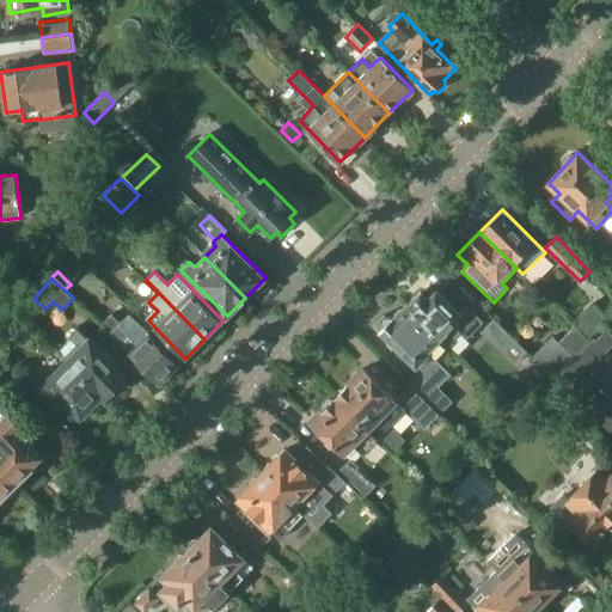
[(421,291),(409,304),(448,344),(461,332),(467,338),(483,322),(470,308),(463,316),(436,289),(428,298),(421,291)]
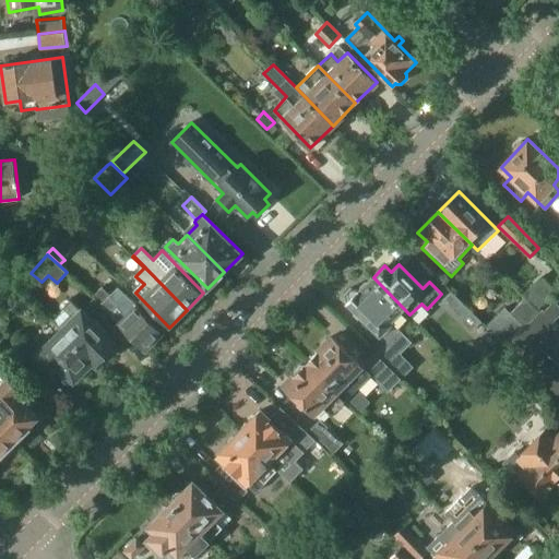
[(412,317),(409,314),(373,277),(371,276),(368,280),(367,280),(360,285),(361,287),(347,302),(387,341),(373,353),(400,379),(413,367),(400,354),(412,342),(399,330),(412,317)]
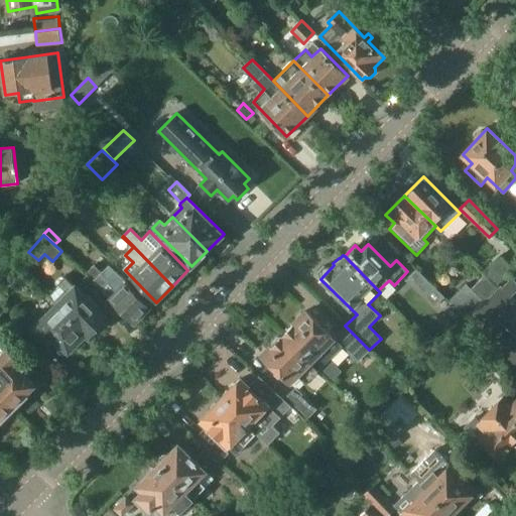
[(94,265),(86,273),(110,297),(109,297),(135,323),(151,306),(120,275),(112,268),(105,275),(94,265)]
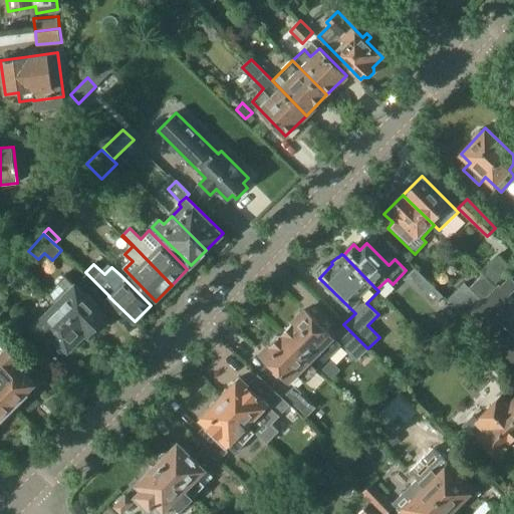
[(443,296),(415,268),(407,277),(434,304),(443,296)]
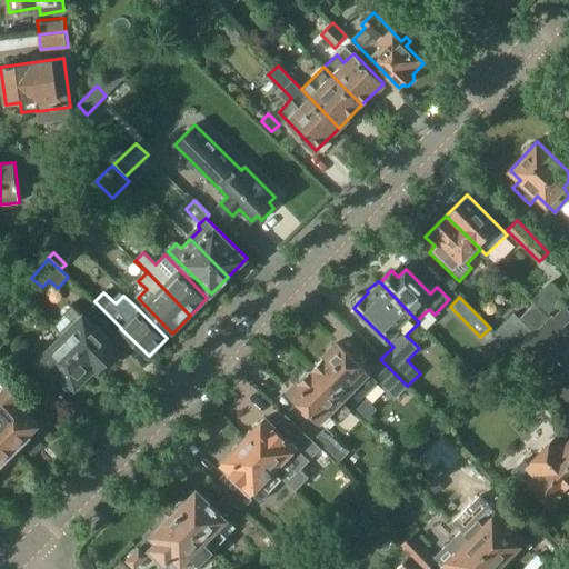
[(63,335),(95,368),(97,370),(118,349),(72,305),(63,312),(66,315),(55,327),(63,335)]
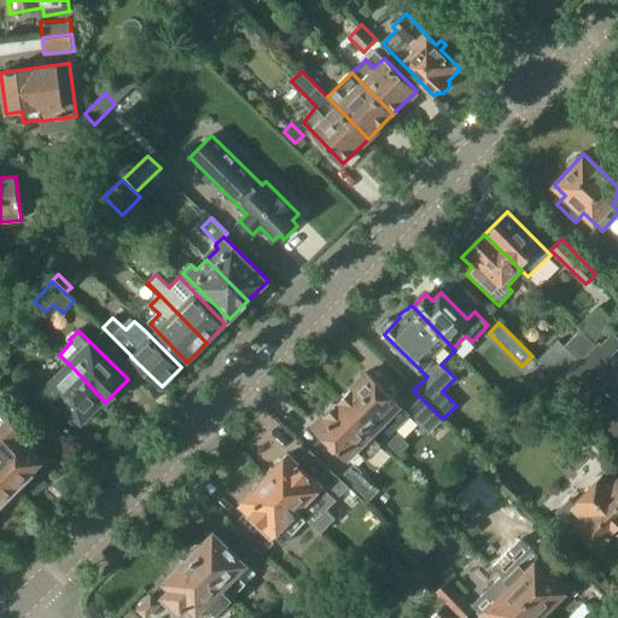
[(617,337),(612,331),(602,342),(613,354),(617,349),(617,337)]
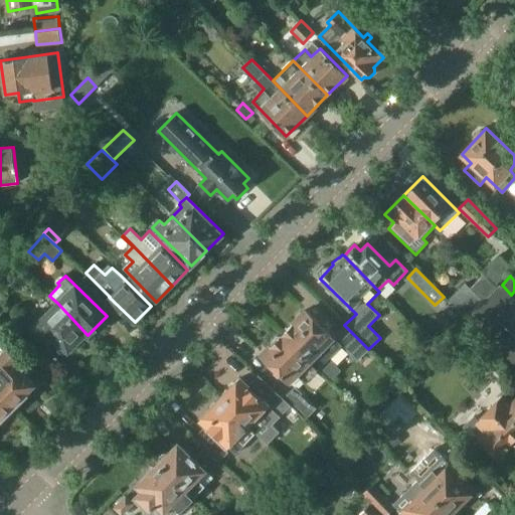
[(448,301),(465,318),(483,300),(465,283),(448,301)]
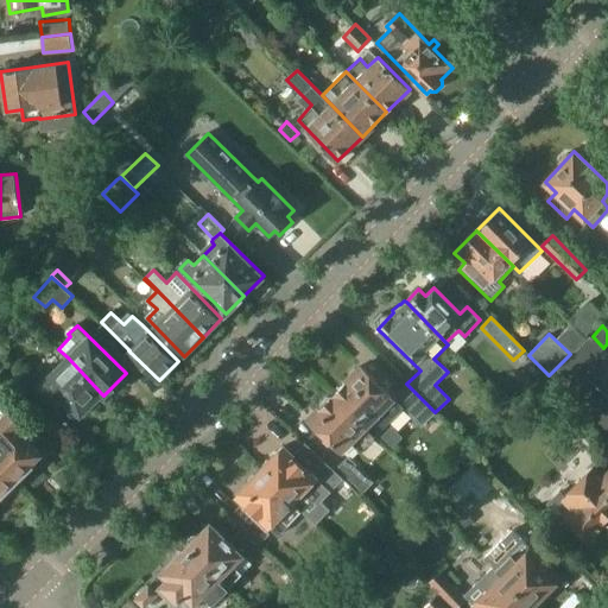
[(81,415),(101,393),(68,358),(42,385),(59,403),(64,397),(81,415)]
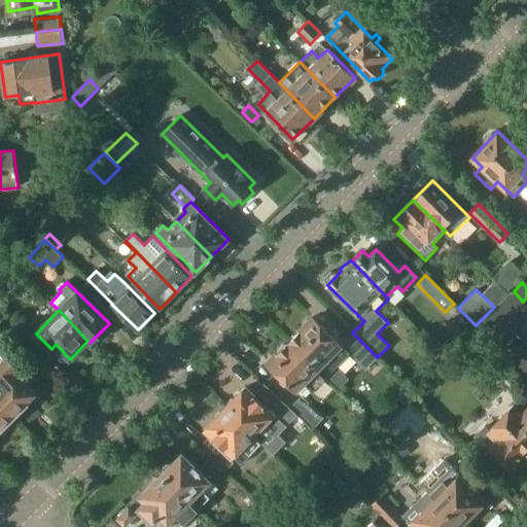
[(313,317),(288,342),(325,378),(346,356),(362,372),(377,357),(352,332),(341,345),(313,317)]
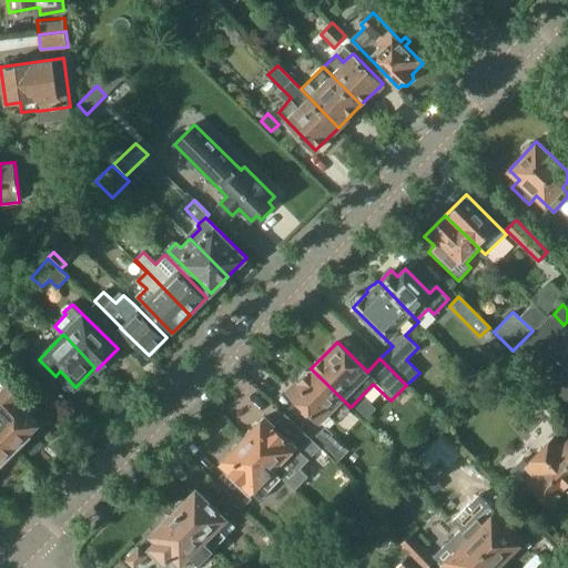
[(351,407),(311,368),(290,391),(321,422),(328,413),(336,421),(351,407)]
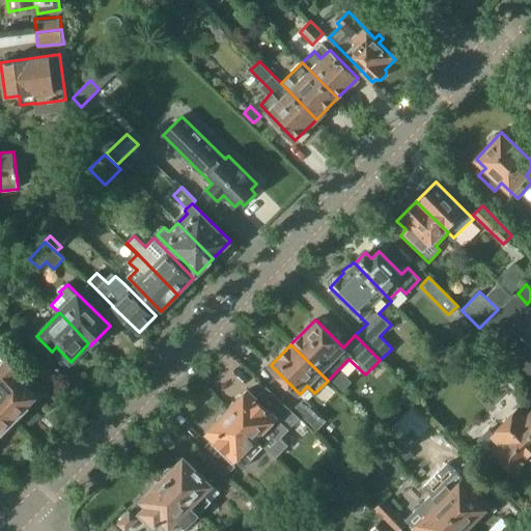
[(22,381),(25,378),(0,352),(0,404),(15,420),(30,406),(29,404),(37,395),(22,381)]
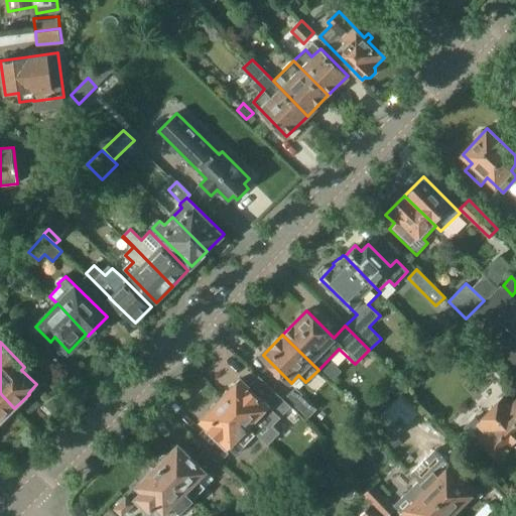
[(223,397),(221,399),(256,433),(268,444),(280,432),(273,425),(291,406),(259,376),(249,386),(241,379),(230,390),(226,391),(224,393),(223,397)]
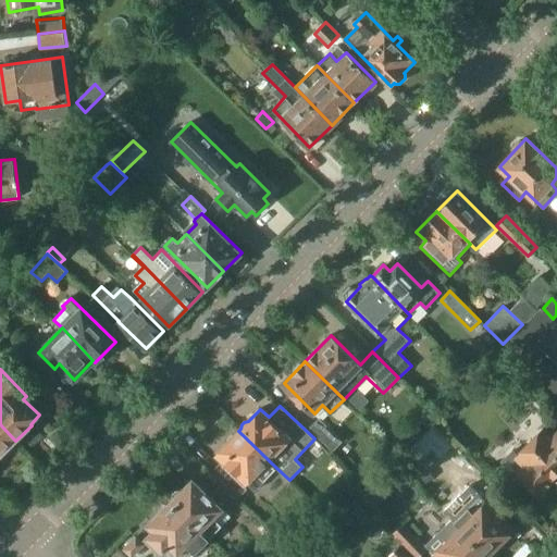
[(319,418),(309,428),(333,452),(343,441),(319,418)]
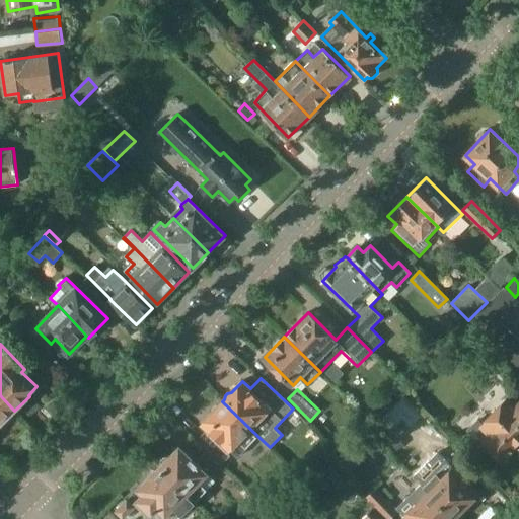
[(494,451),(502,459),(518,441),(518,403),(516,408),(508,399),(507,400),(500,392),(493,399),(500,408),(482,425),(491,434),(475,448),(486,459),(494,451)]
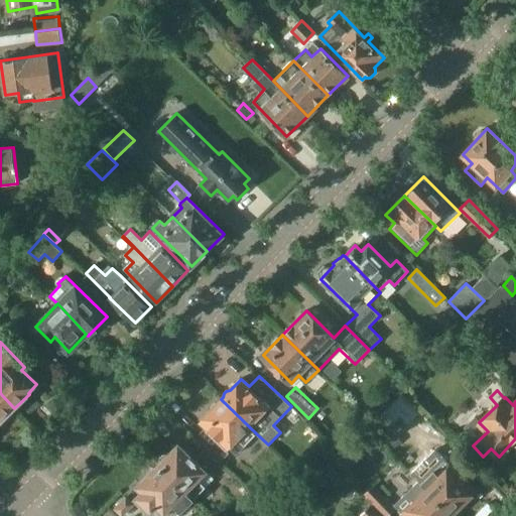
[(14,408),(0,393),(0,422),(14,408)]
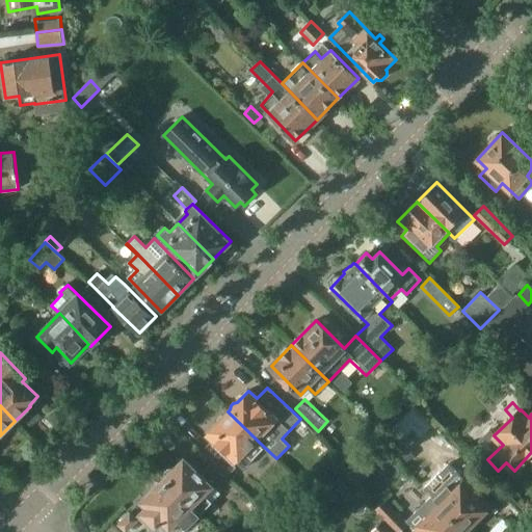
[(392,429),(402,440),(413,429),(421,437),(431,427),(413,409),(392,429)]
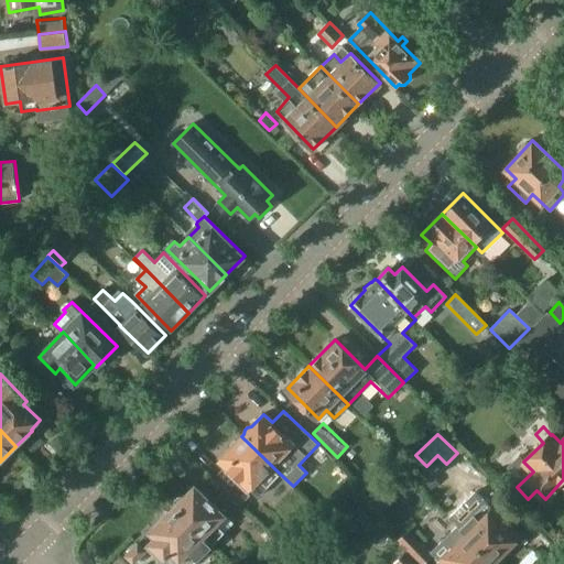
[(229,469),(217,481),(240,505),(250,495),(247,492),(249,489),(258,498),(280,474),(241,436),(238,440),(235,441),(231,444),(230,447),(219,459),(229,469)]
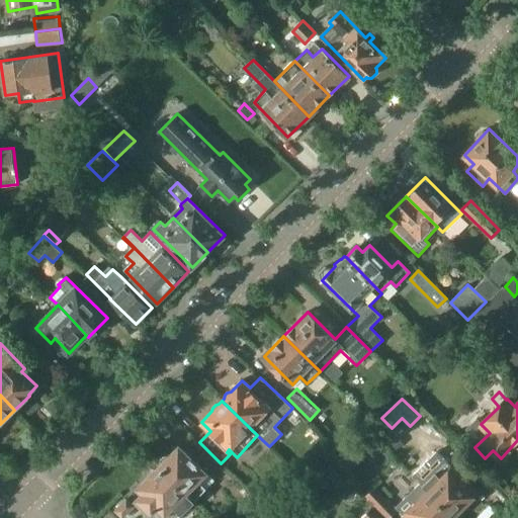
[(366,414),(364,416),(372,423),(374,422),(384,411),(377,403),(366,414)]
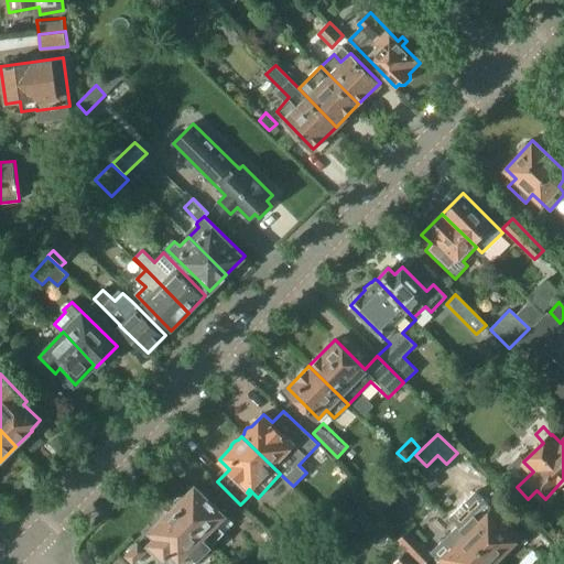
[(175,506),(173,508),(212,545),(234,523),(195,486),(183,497),(180,497),(174,501),(175,506)]
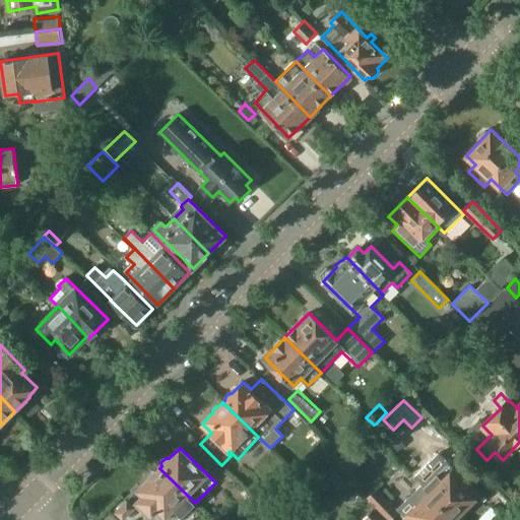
[(424,488),(454,519),(479,494),(472,485),(475,481),(465,471),(462,475),(449,462),(424,488)]
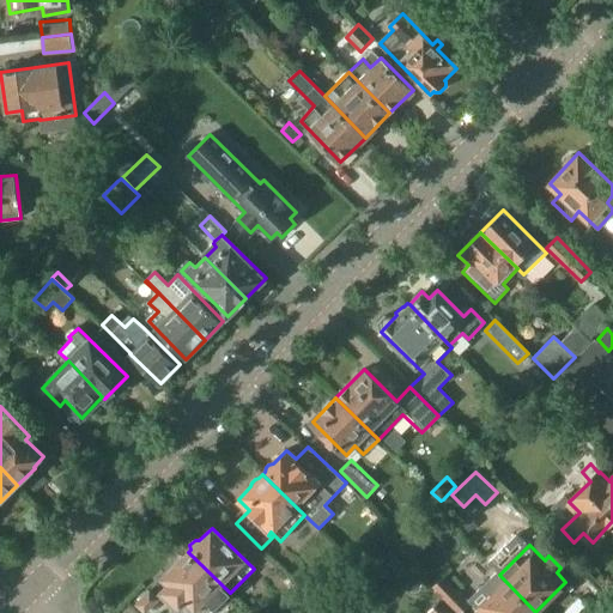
[(169,583),(162,592),(167,596),(167,599),(171,604),(175,604),(180,608),(183,605),(190,612),(210,612),(230,593),(188,552),(186,554),(181,556),(177,559),(176,564),(163,577),(169,583)]
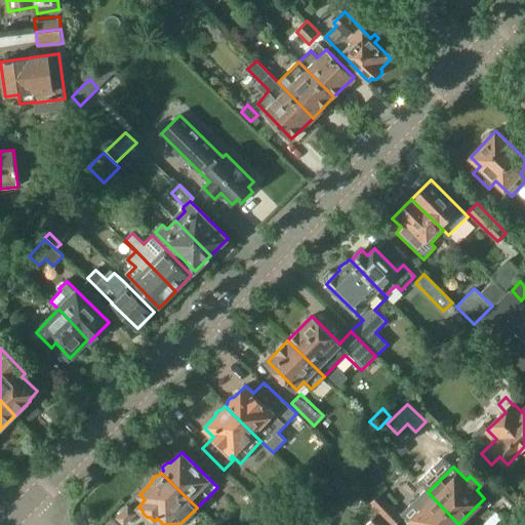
[(411,524),(456,524),(458,524),(428,492),(415,503),(420,510),(409,522),(411,524)]
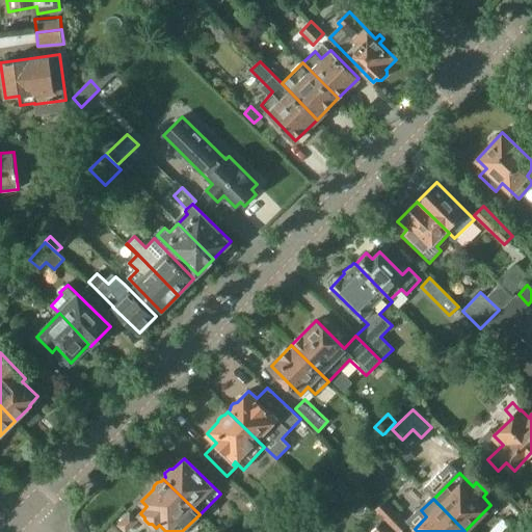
[(396,531),(399,531),(407,525),(384,501),(375,510),(396,531)]
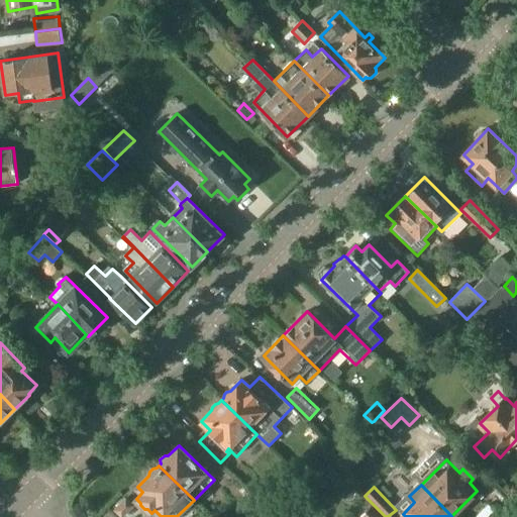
[(127,497),(115,510),(122,516),(134,505),(127,497)]
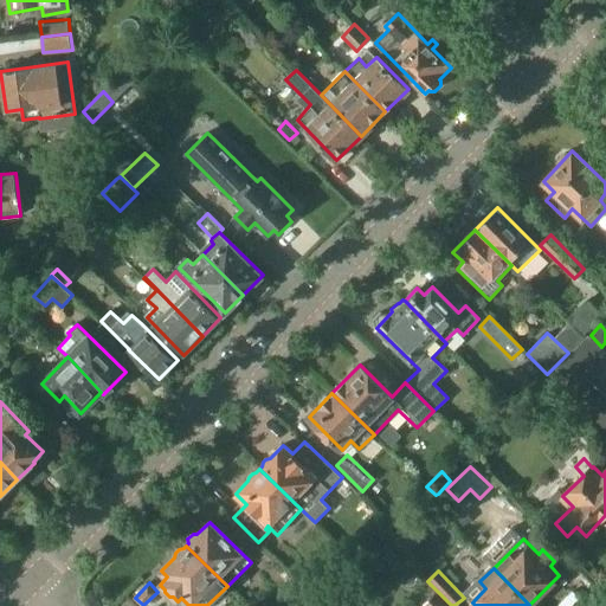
[(424,605),(445,605),(434,594),(424,604),(424,605)]
